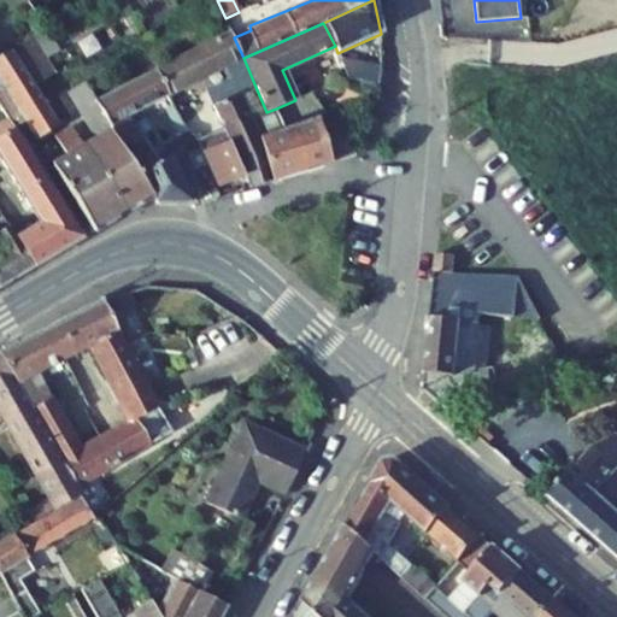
[(45,59),(60,51),(47,29),(31,39),(45,59)]
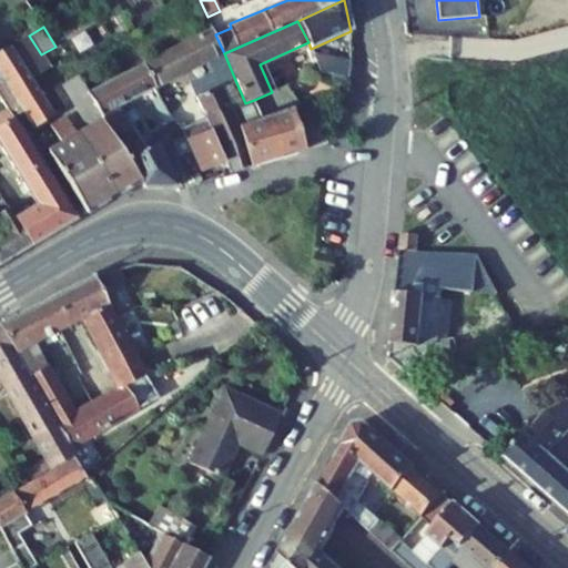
[(215,34),(213,29),(143,64),(155,89),(206,62),(211,75),(191,83),(195,98),(198,98),(222,87),(235,80),(224,53),(215,34)]
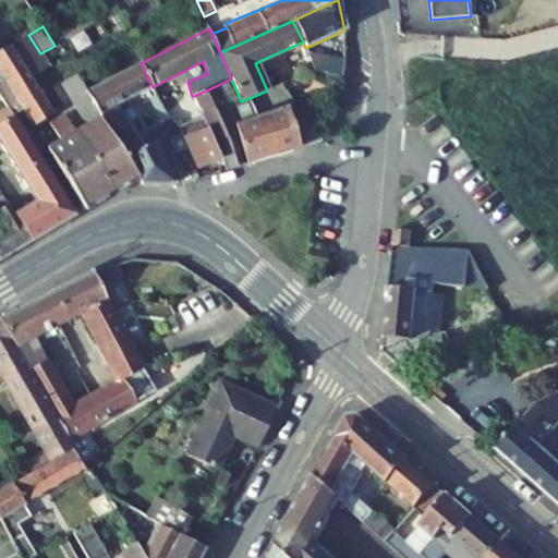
[(32,77),(38,73),(48,67),(40,53),(28,35),(11,45),(32,77)]
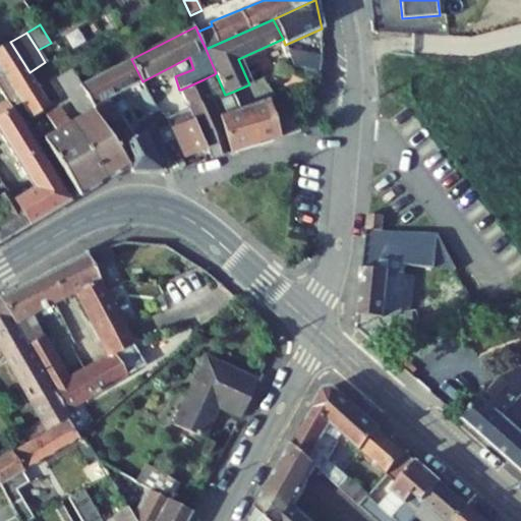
[(32,118),(51,107),(30,72),(10,42),(0,47),(0,76),(4,73),(21,102),(32,118)]
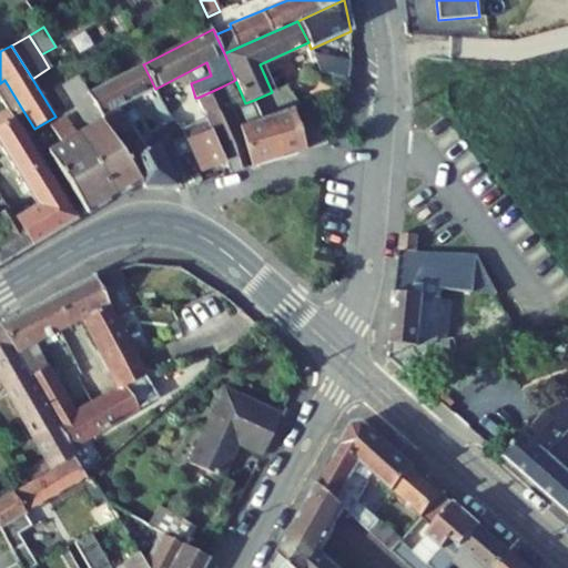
[(320,53),(314,56),(321,72),(350,79),(352,66),(352,52),(341,50),(340,58),(320,53)]
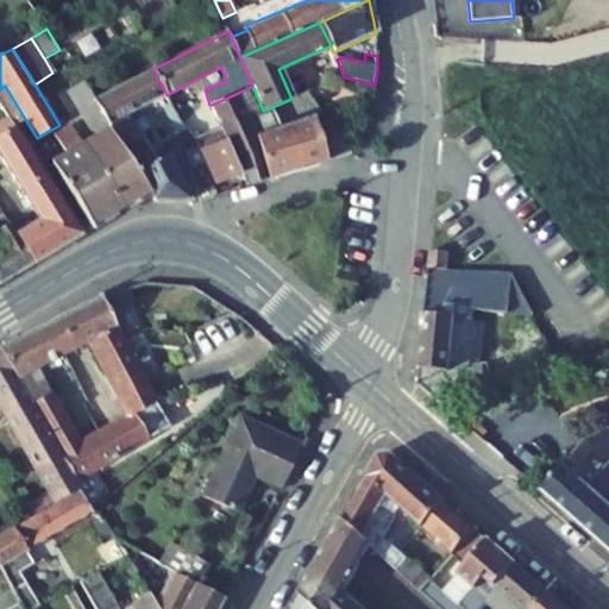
[(142,132),(152,126),(146,117),(130,125),(132,129),(127,132),(118,119),(167,95),(154,69),(95,99),(119,146),(142,132)]
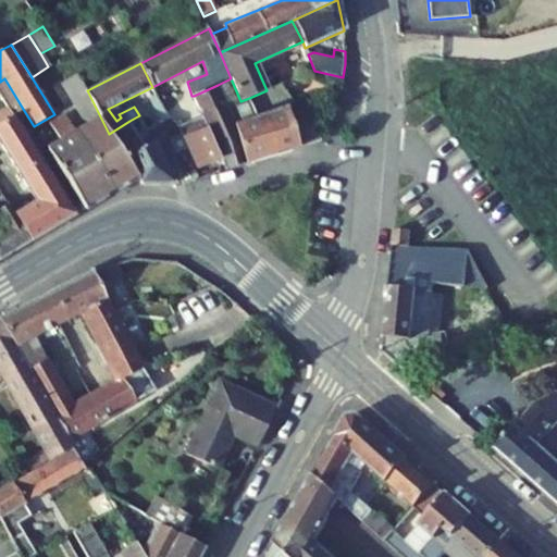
[(113,193),(137,177),(109,134),(87,90),(77,74),(72,77),(62,83),(87,126),(76,134),(113,193)]
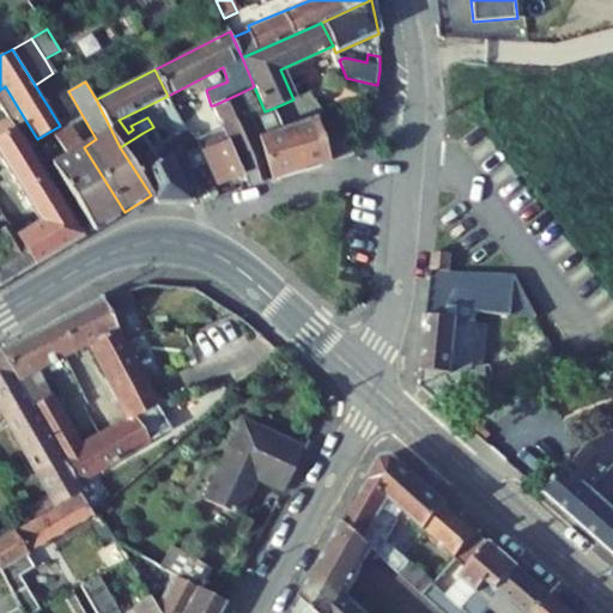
[(14,127),(25,120),(5,86),(0,90),(0,103),(10,119),(14,127)]
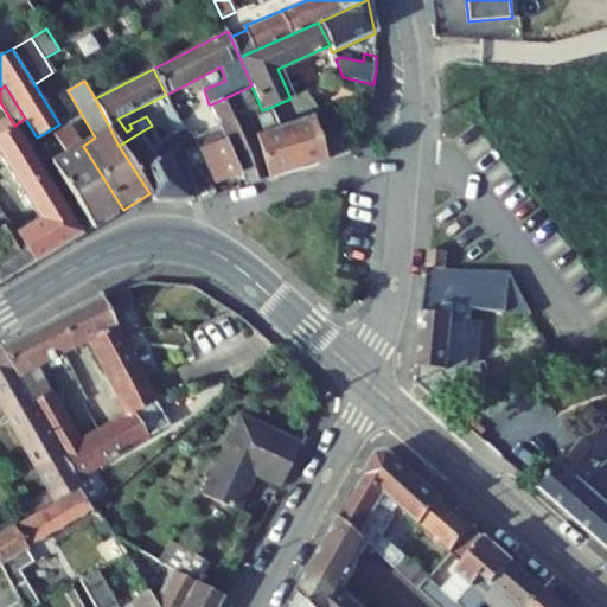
[(211,104),(247,185),(268,179),(351,155),(331,125),(317,128),(313,116),(281,127),(272,107),(262,110),(251,85),(237,93),(211,104)]
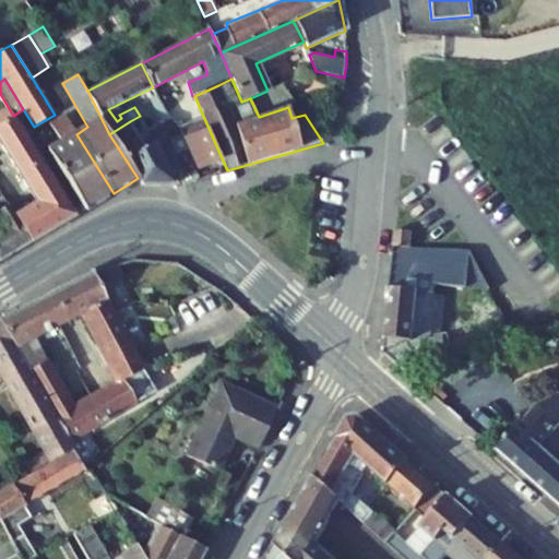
[(0,123),(13,116),(9,108),(0,113),(0,123)]
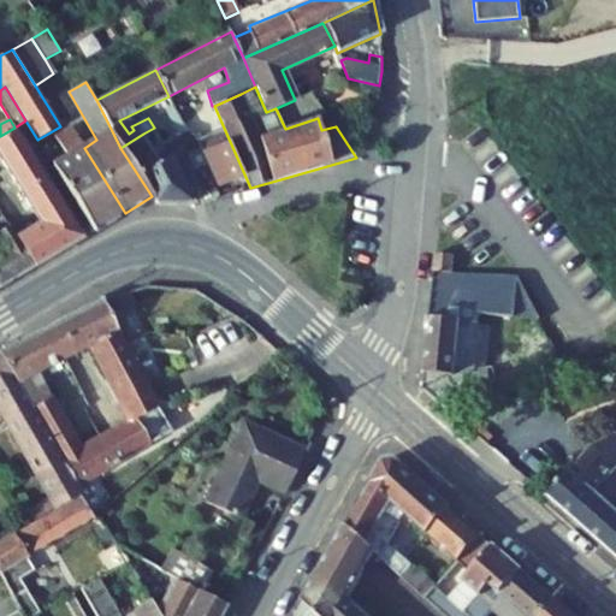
[(212,124),(215,132),(223,130),(219,122),(212,124)]
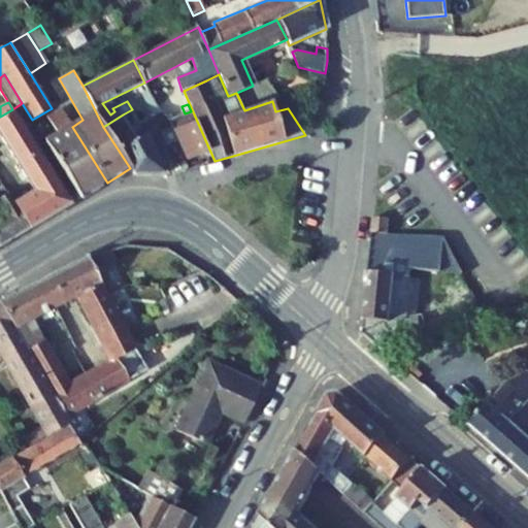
[(0,136),(34,192),(28,196),(13,204),(29,229),(42,221),(71,204),(12,109),(0,117),(0,136)]
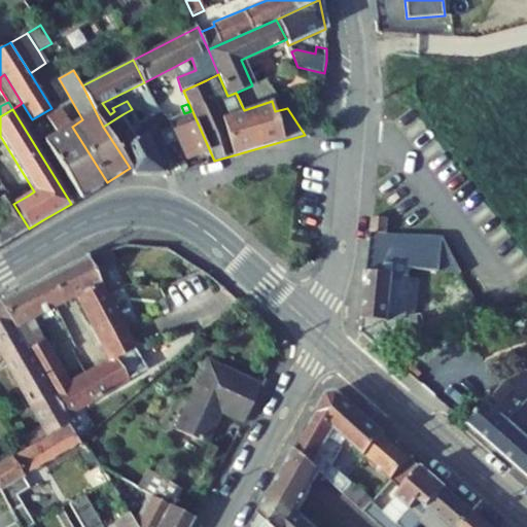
[(72,127),(61,109),(46,117),(58,135),(45,142),(79,199),(107,182),(72,127)]
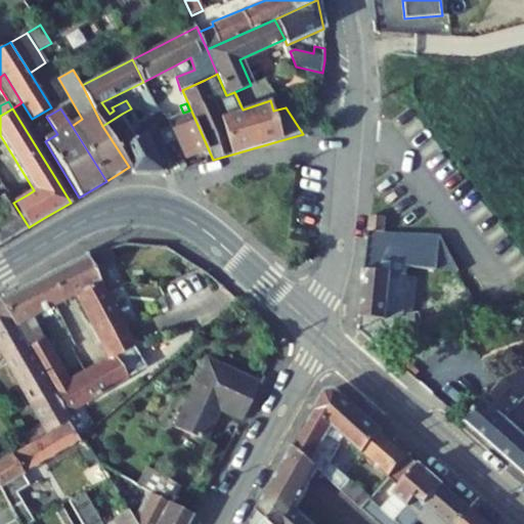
[(189,111),(183,113),(168,119),(170,127),(162,131),(161,134),(165,145),(176,140),(185,160),(208,149),(189,111)]
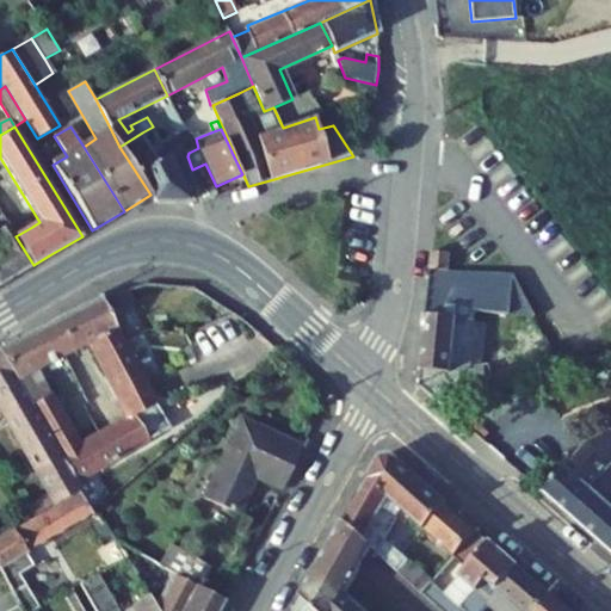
[(156,203),(192,203),(168,156),(159,161),(142,133),(119,147),(150,195),(156,203)]
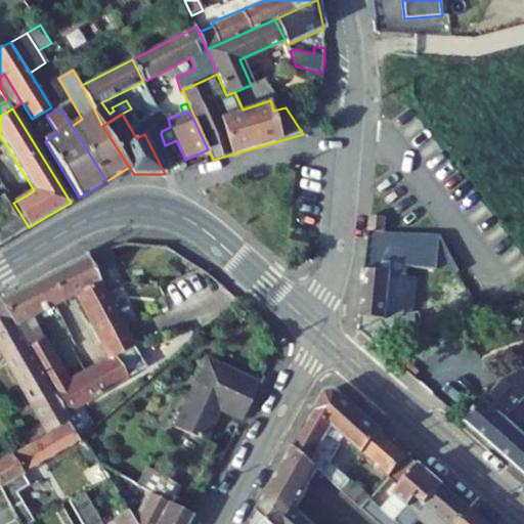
[(179,169),(187,167),(184,160),(175,163),(179,169)]
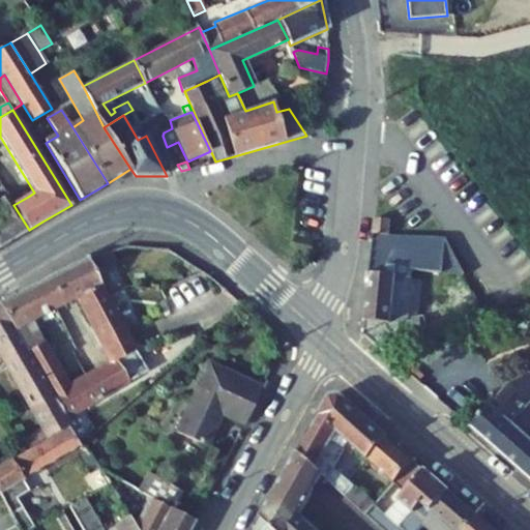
[(0,211),(3,216),(0,217),(0,246),(29,230),(13,205),(7,195),(0,198),(0,211)]
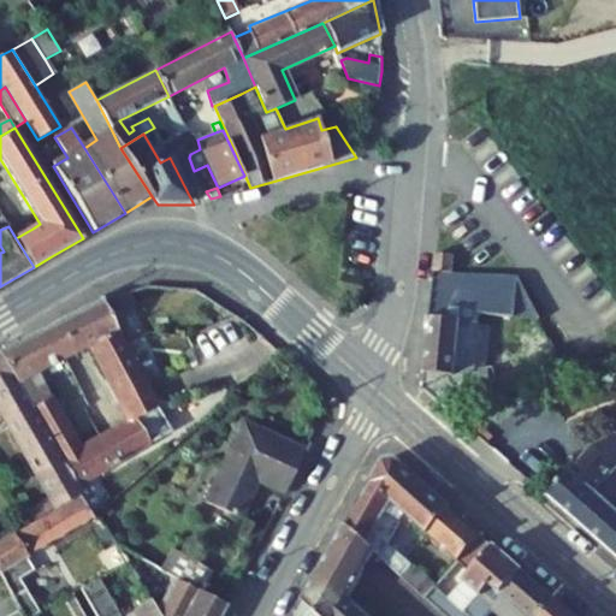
[(434,273),(452,274),(454,256),(436,255),(434,273)]
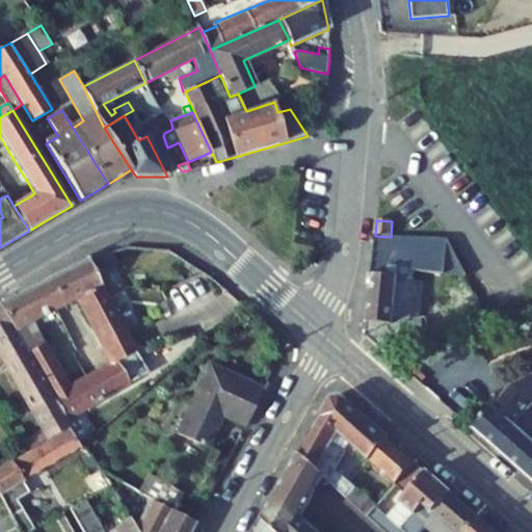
[(414,274),(444,276),(445,238),(391,237),(374,236),(371,276),(366,337),(384,353),(424,333),(430,328),(424,318),(409,323),(411,299),(416,297),(417,288),(413,285),(414,274)]
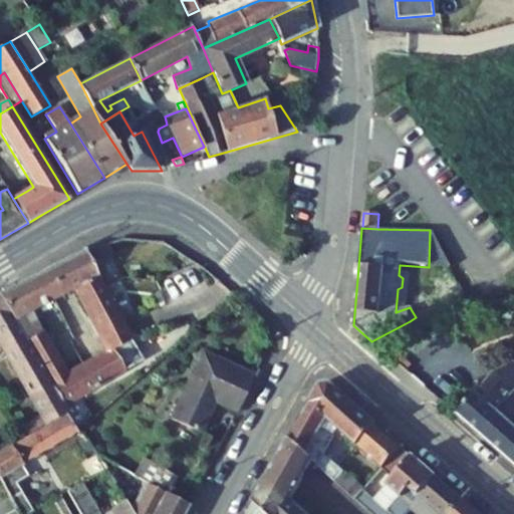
[(432,231),(430,230),(429,267),(451,267),(432,231)]
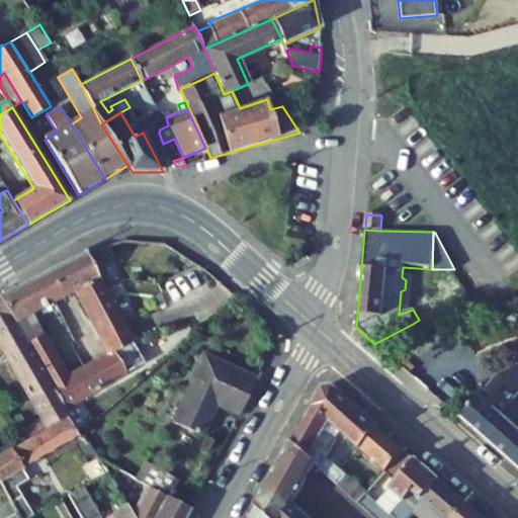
[(87,253),(90,259),(111,253),(108,245),(87,253)]
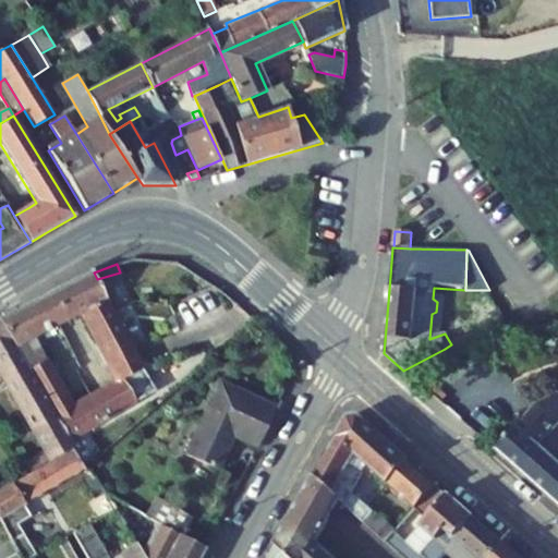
[(76,438),(156,391),(143,368),(117,381),(73,407),(34,337),(81,313),(109,367),(134,352),(97,279),(94,273),(0,318),(0,319),(73,447),(80,443),(76,438)]
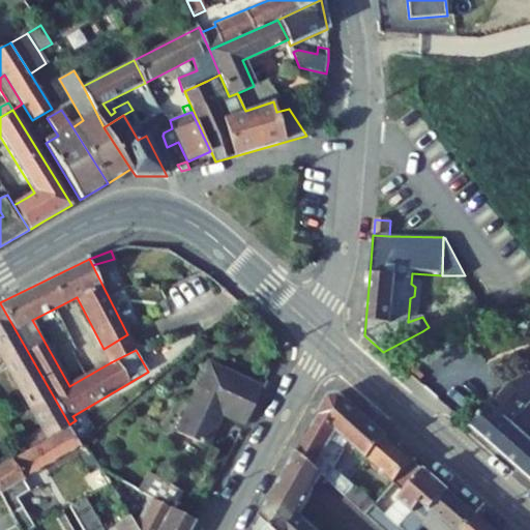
[(69,424),(0,303),(0,357),(41,431),(47,438),(68,425),(69,424)]
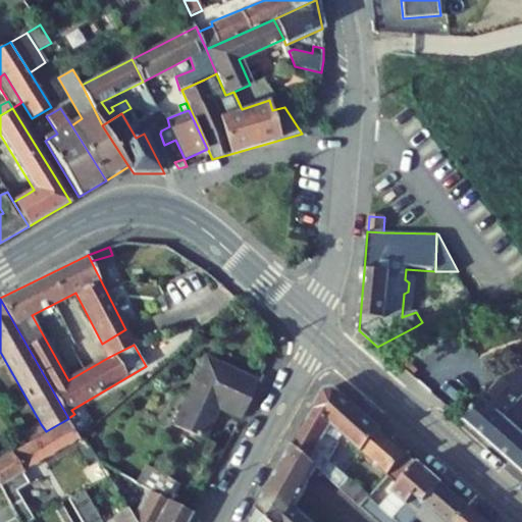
[(134,345),(125,329),(102,344),(109,357),(134,345)]
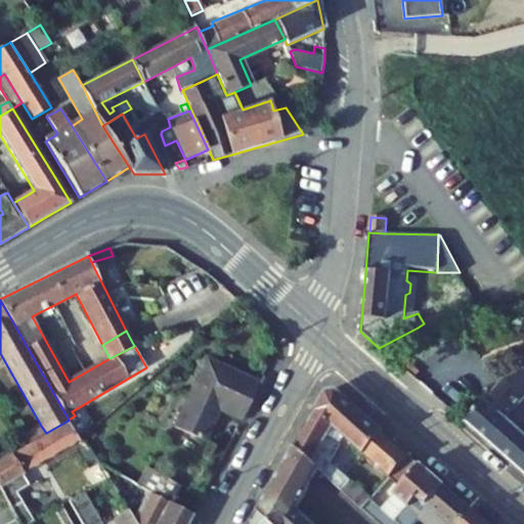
[(207,359),(175,427),(204,440),(219,408),(242,420),(259,384),(207,359)]
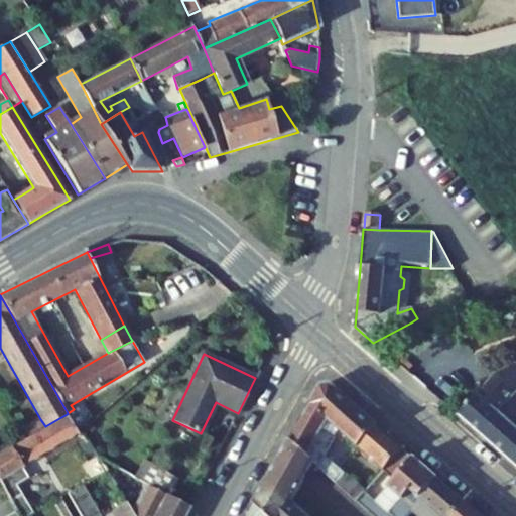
[(458,417),(499,453),(505,459),(515,445),(515,408),(509,402),(515,393),(515,366),(496,375),(458,417)]
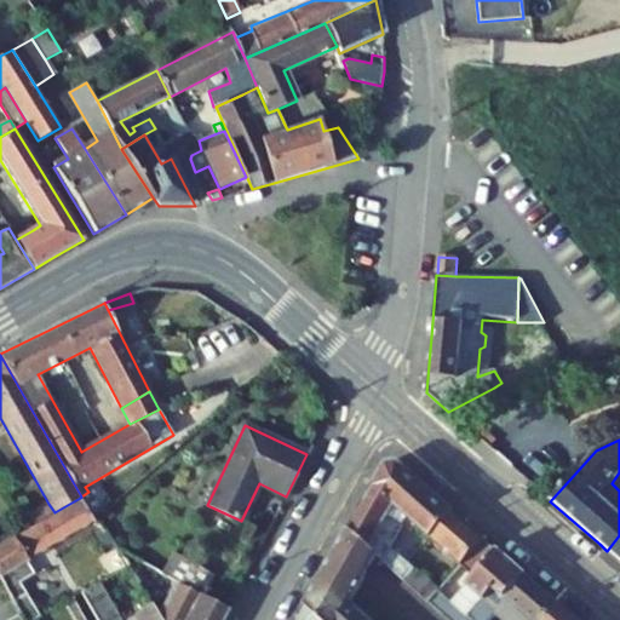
[(461,567),(483,540),(453,514),(397,463),(386,465),(348,532),(378,557),(429,603),(440,592),(390,549),(403,526),(411,532),(415,526),(430,539),(461,567)]
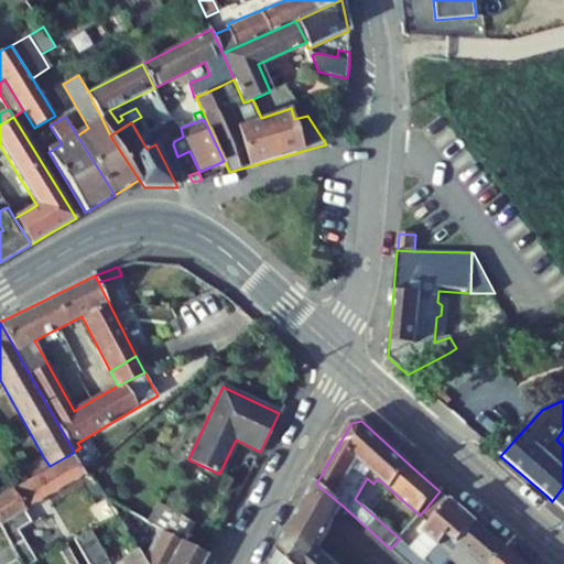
[(13,455),(21,467),(29,462),(21,449),(13,455)]
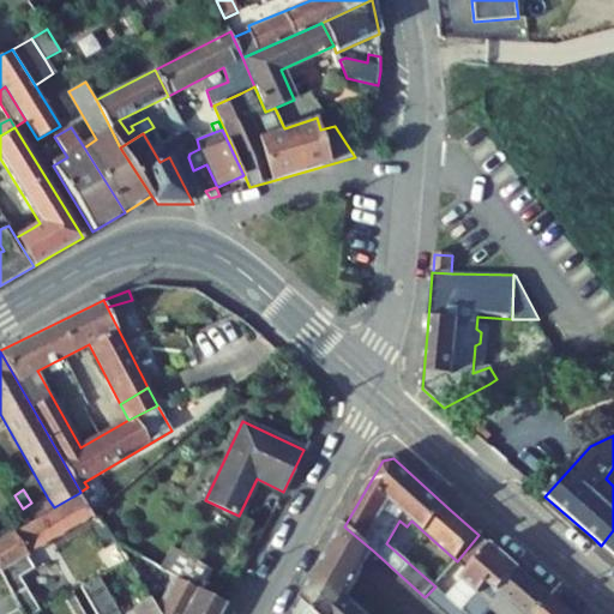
[(28,523),(46,546),(54,540),(90,518),(94,517),(92,516),(79,493),(54,507),(28,523)]
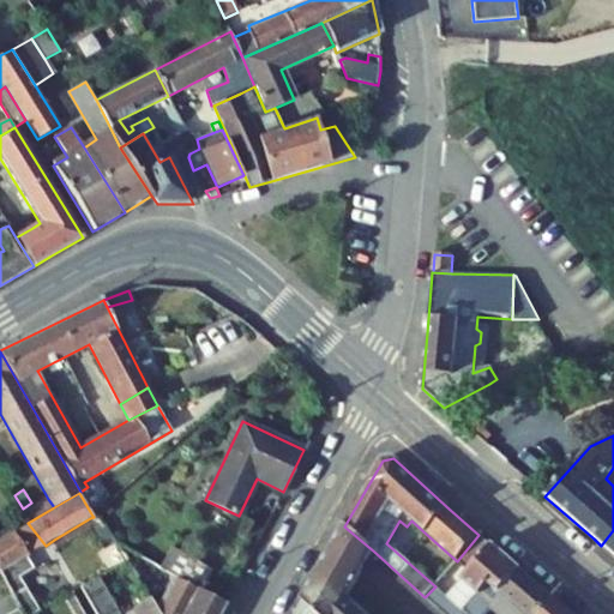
[(48,499),(22,513),(28,523),(54,507),(48,499)]
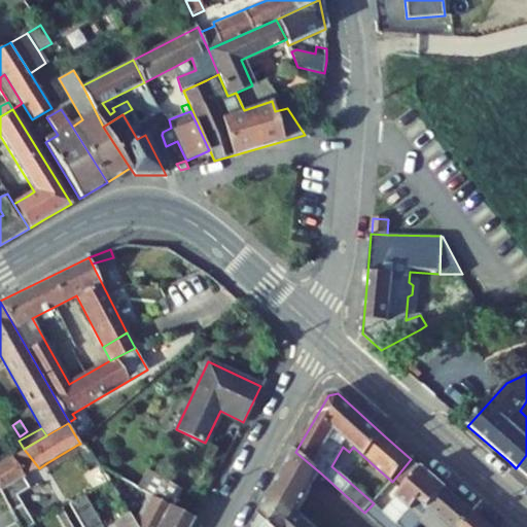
[(94,473),(93,475),(100,488),(109,482),(102,469),(83,440),(79,443),(80,444),(77,445),(94,473)]
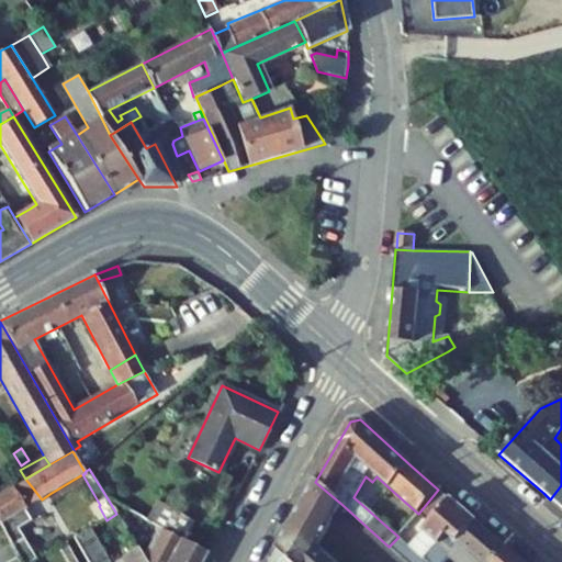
[(104,483),(112,495),(124,489),(116,475),(104,483)]
